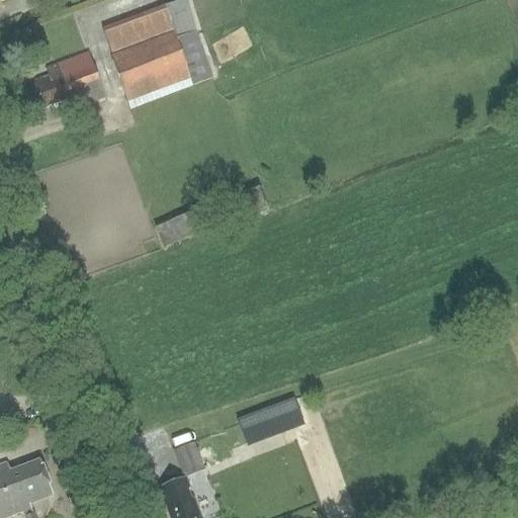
[(184,0),(103,28),(131,109),(212,81),(184,0)]
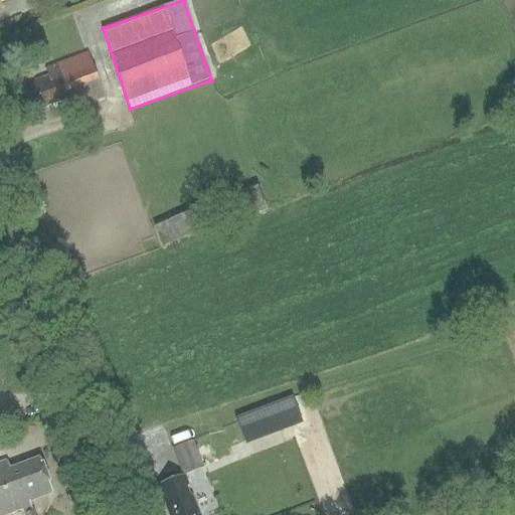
[(69,111),(105,98),(88,53),(46,69),(48,76),(28,84),(37,111),(65,100),(69,111)]
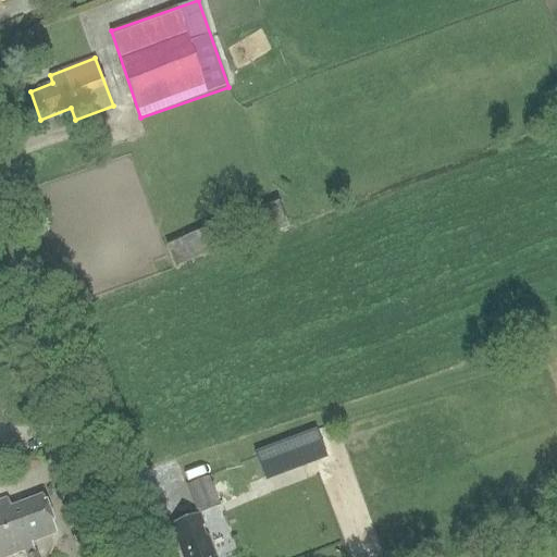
[(245,238),(286,222),(277,200),(236,217),(245,238)]
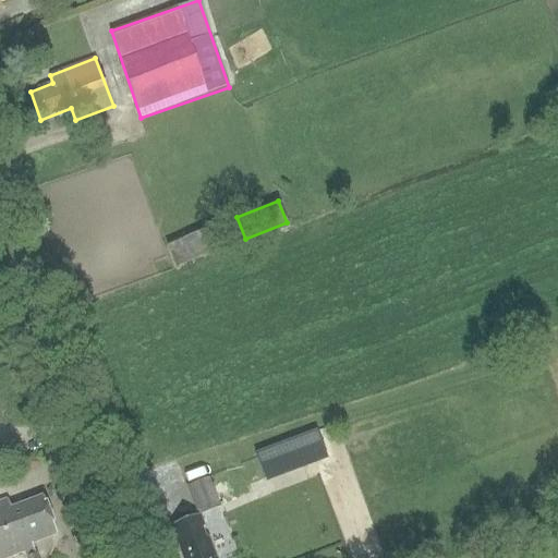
[(166,244),(173,263),(217,246),(209,227),(166,244)]
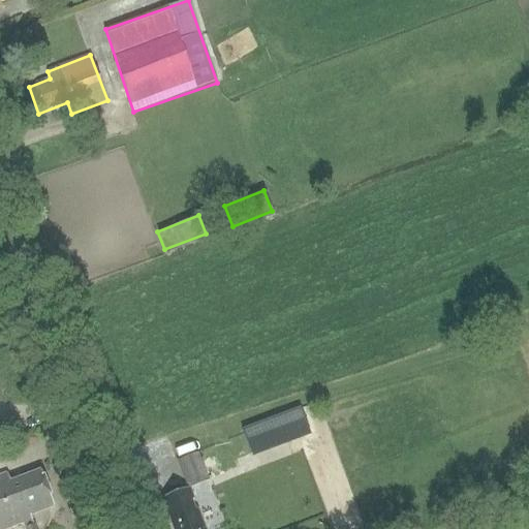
[(241,428),(251,456),(310,434),(300,406),(241,428)]
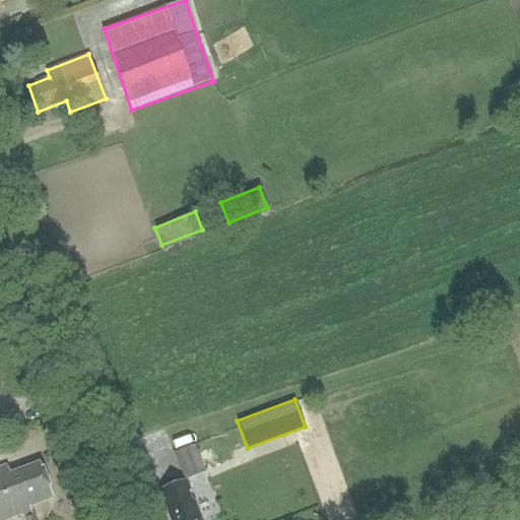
[(175,452),(185,478),(205,470),(195,445),(175,452)]
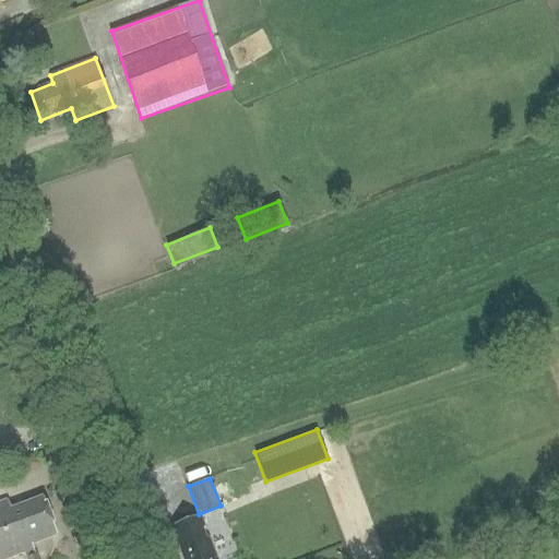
[(0,558),(9,558),(25,554),(26,558),(38,558),(33,545),(58,535),(44,498),(12,510),(9,501),(0,503),(0,558)]
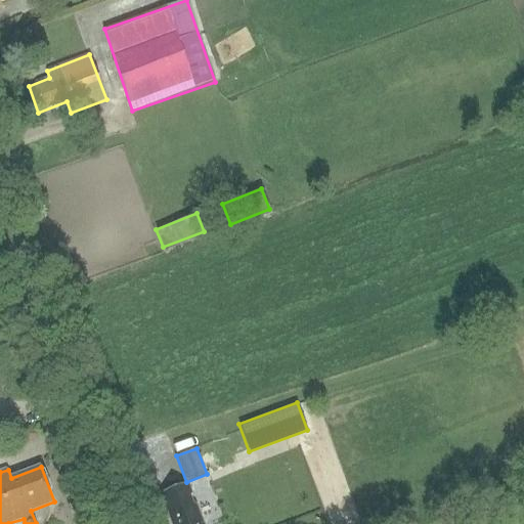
[(161,496),(171,523),(202,523),(187,485),(161,496)]
